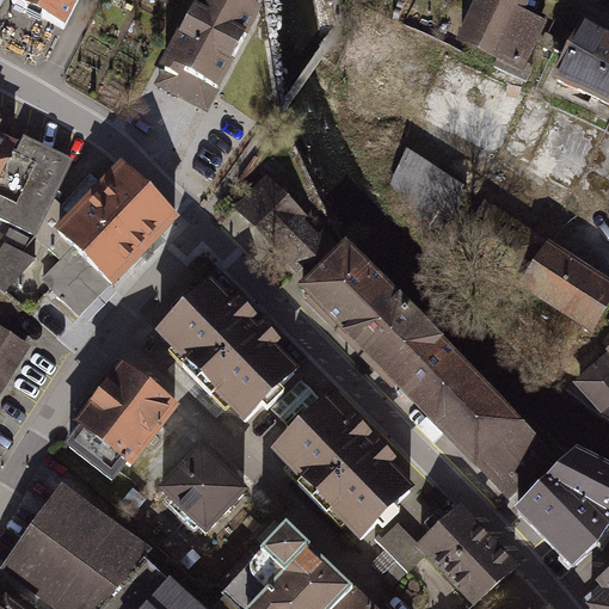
[(11,0),(61,26),(65,19),(73,0),(11,0)]
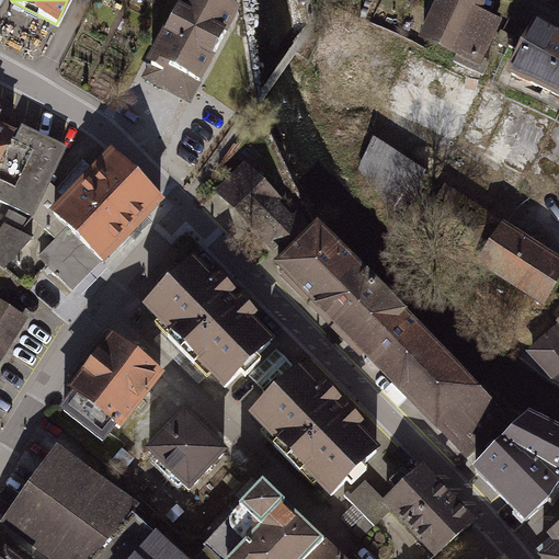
[(139,76),(189,101),(236,4),(226,0),(173,0),(140,61),(145,64),(139,76)]
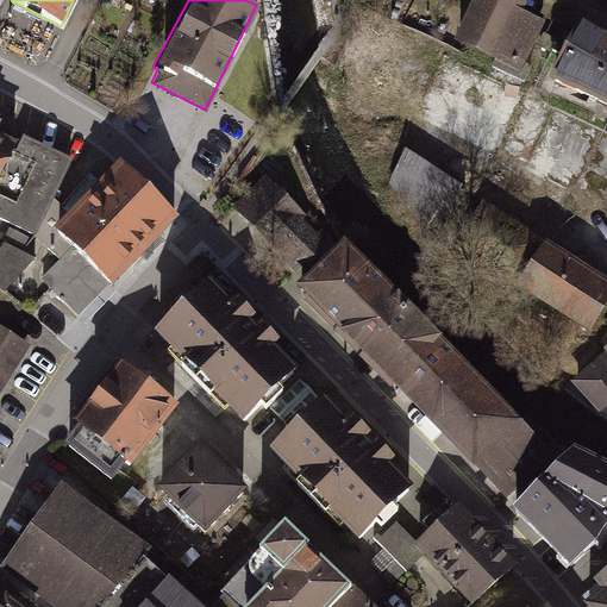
[(529,1),(525,0),(471,0),(455,38),(496,57),(493,64),(514,75),(542,18),(525,10),(529,1)]
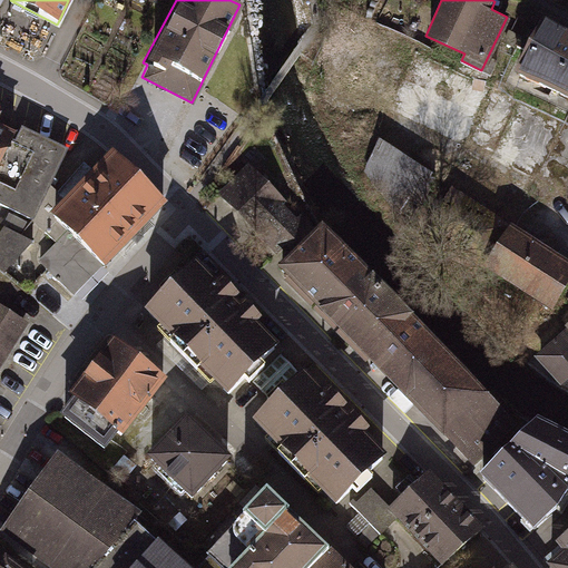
[(567,33),(538,20),(515,70),(567,95),(567,33)]
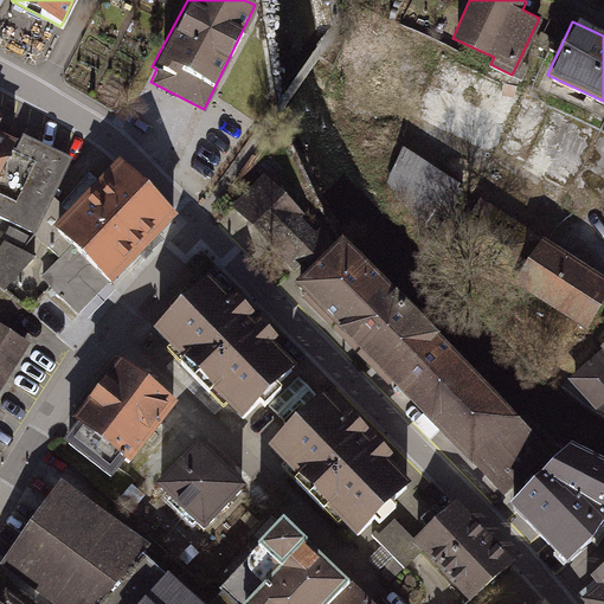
[(75,167),(0,130),(0,210),(43,231),(75,167)]
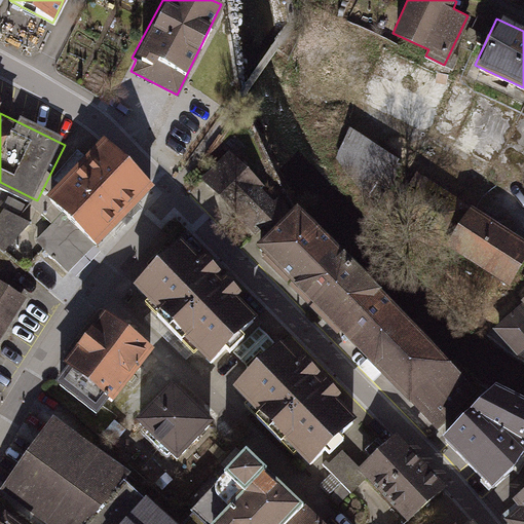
[(351,122),(332,157),(386,187),(406,151),(351,122)]
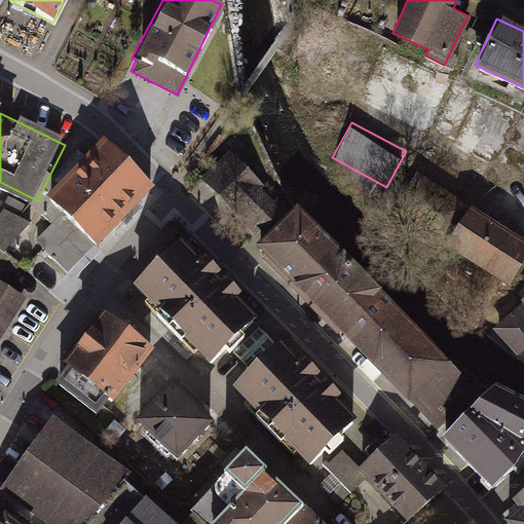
[(101,145),(46,198),(35,210),(50,224),(35,240),(67,271),(94,244),(96,246),(148,191),(101,145)]
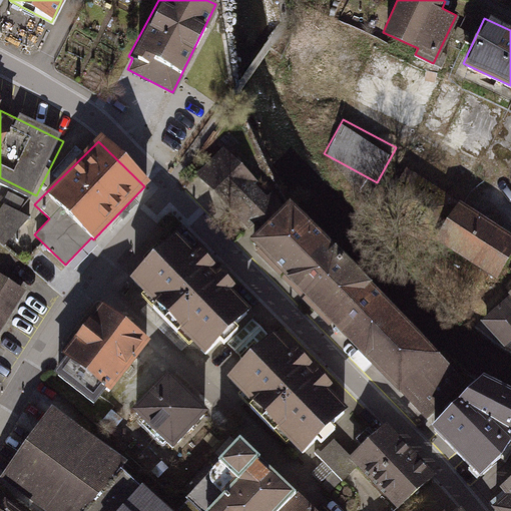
[(285,208),(222,146),(196,172),(259,233),(285,208)]
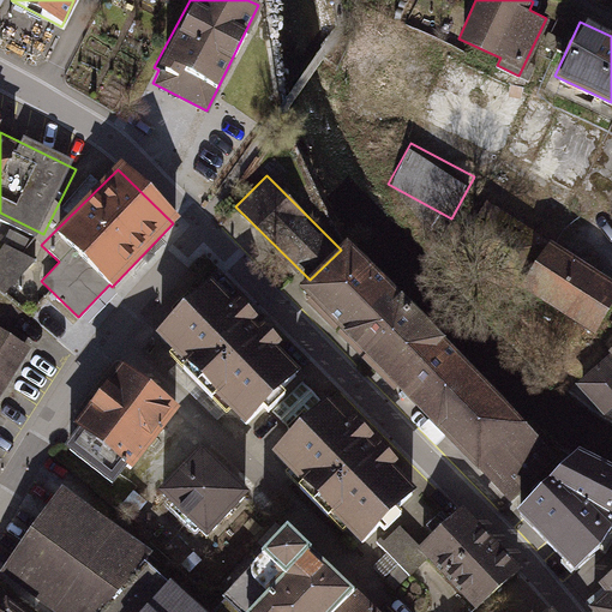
[(0,277),(15,286),(33,250),(6,237),(0,250),(0,277)]
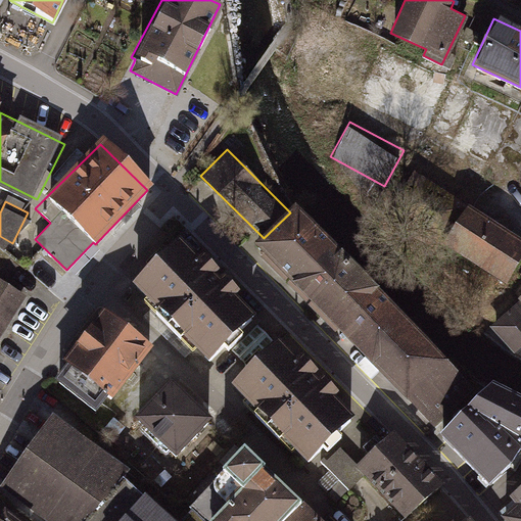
[(447,240),(505,280),(520,256),(520,238),(472,204),(447,240)]
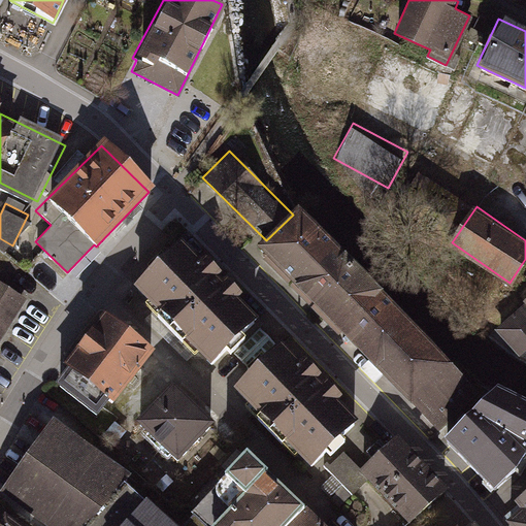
[(446,432),(483,396),(300,207),(293,215),(266,240),(261,245),(446,432)]
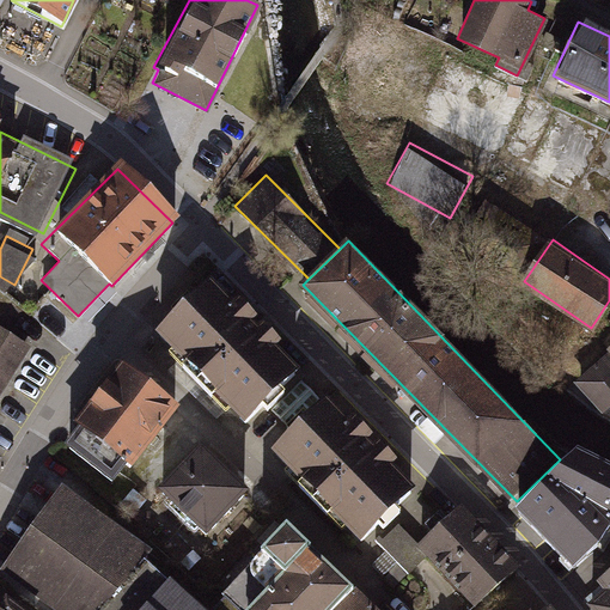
[(296,371),(208,280),(158,329),(244,420),(296,371)]
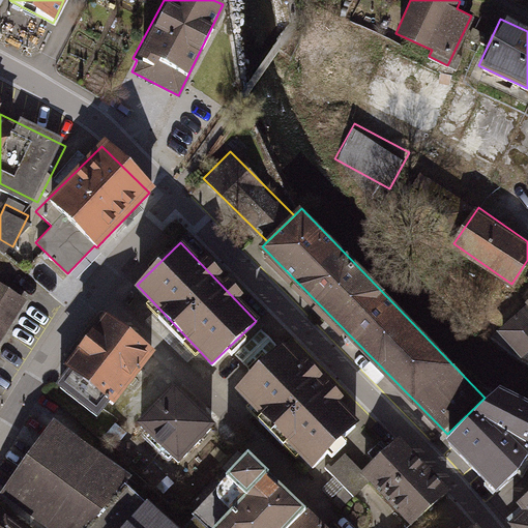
[(0,336),(23,304),(0,288),(0,336)]
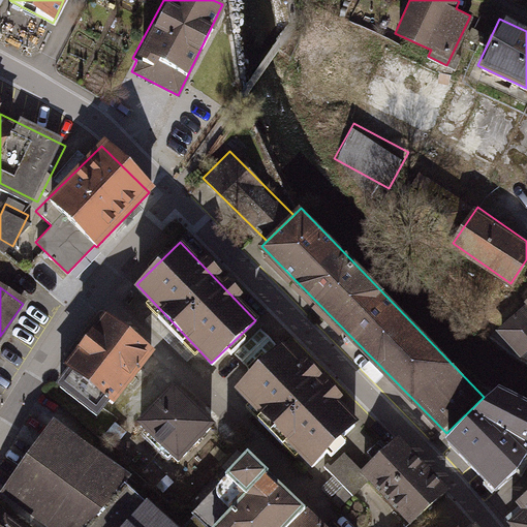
[(526,299),(496,330),(519,354),(526,346),(526,299)]
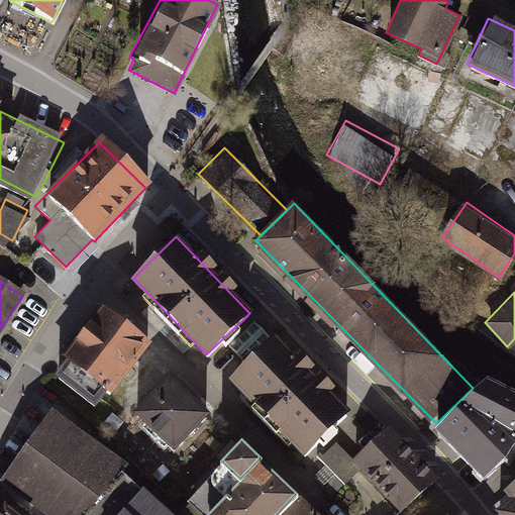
[(148,370),(103,331),(68,374),(113,412),(148,370)]
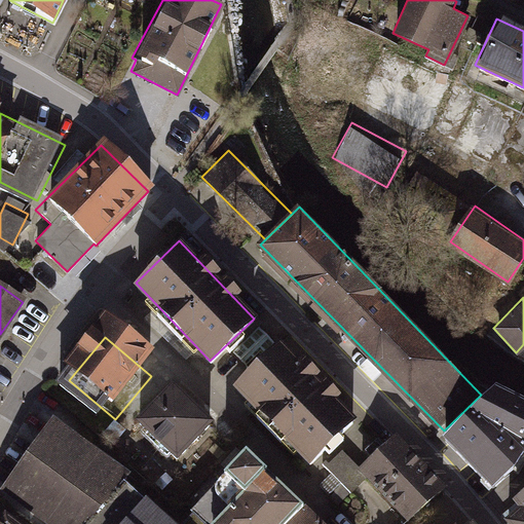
[(352,417),(277,343),(234,386),(310,460),(352,417)]
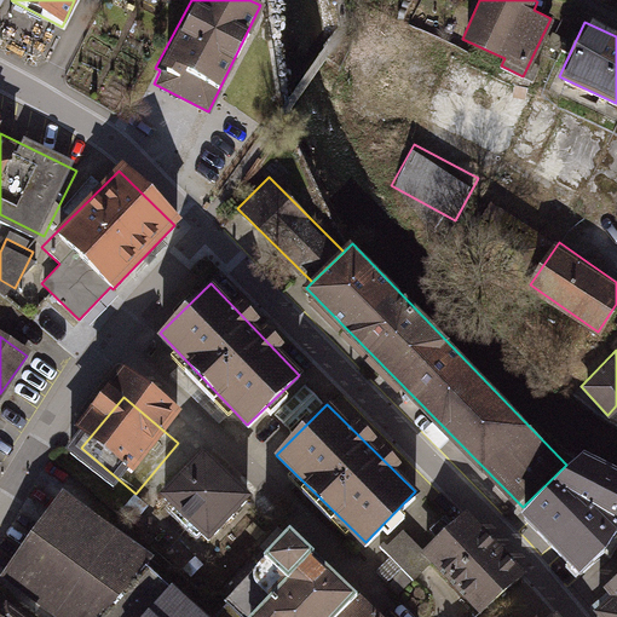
[(249,495),(206,451),(161,497),(206,540),(249,495)]
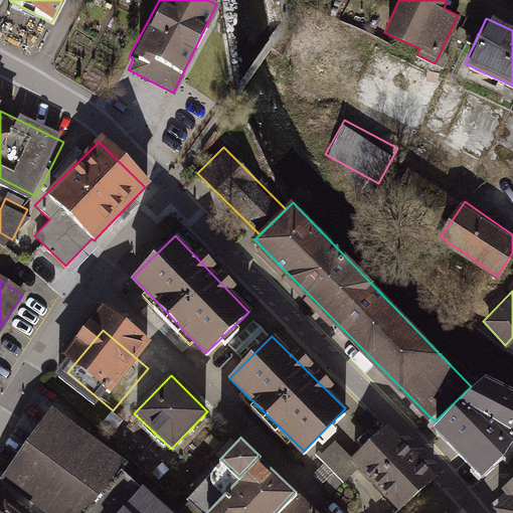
[(512,396),(485,381),(437,430),(479,476),(497,460),(512,434),(512,396)]
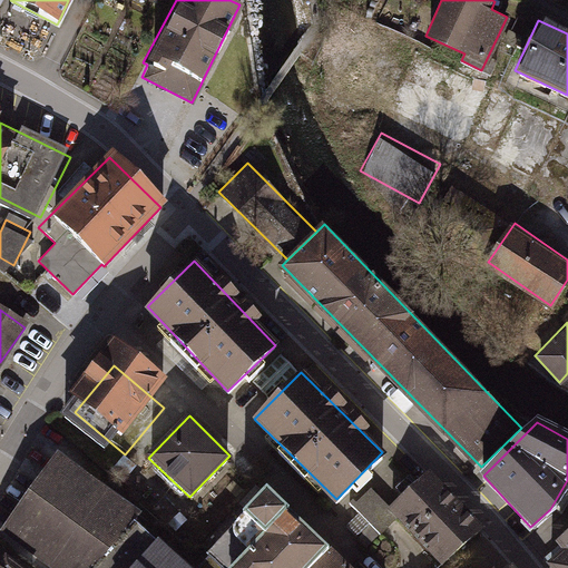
[(191,567),(135,517),(140,509),(56,449),(1,529),(52,567),(191,567)]
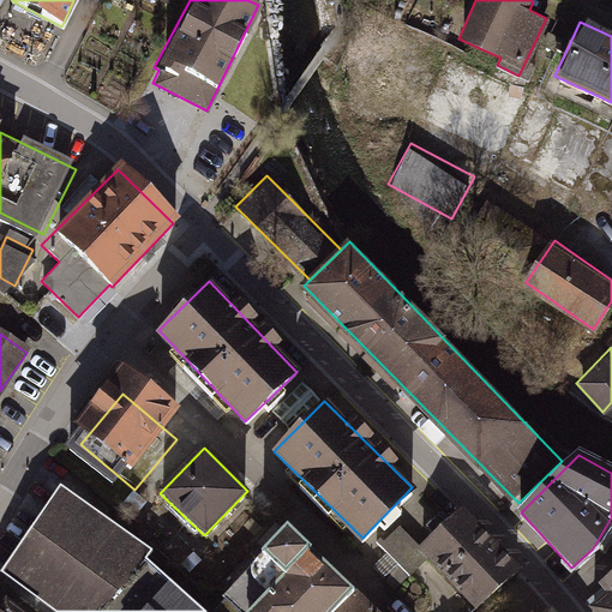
[(457,509),(419,545),(474,604),(513,568),(457,509)]
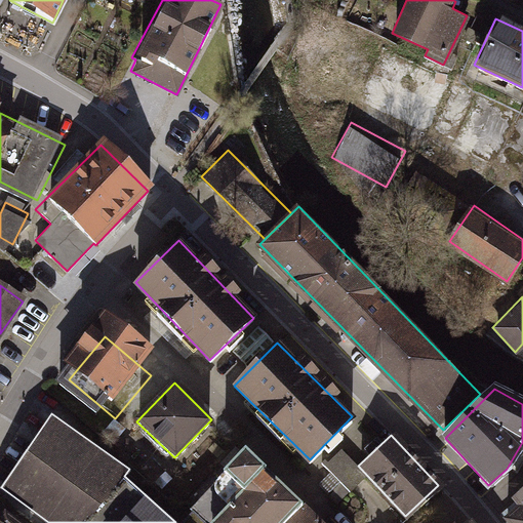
[(325,522),(244,446),(191,509),(194,512),(182,522),(325,522)]
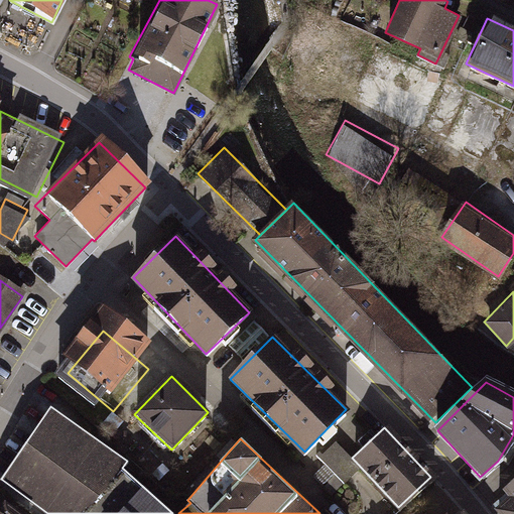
[(497,513),(513,513),(513,485),(505,494),(511,501),(497,513)]
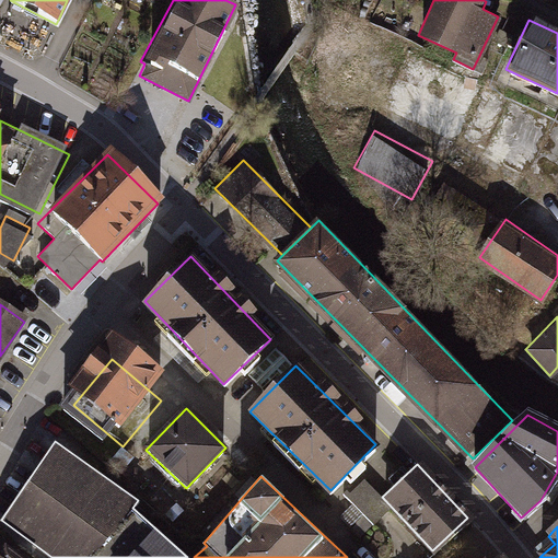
[(0,557),(26,557),(6,542),(0,548),(0,557)]
